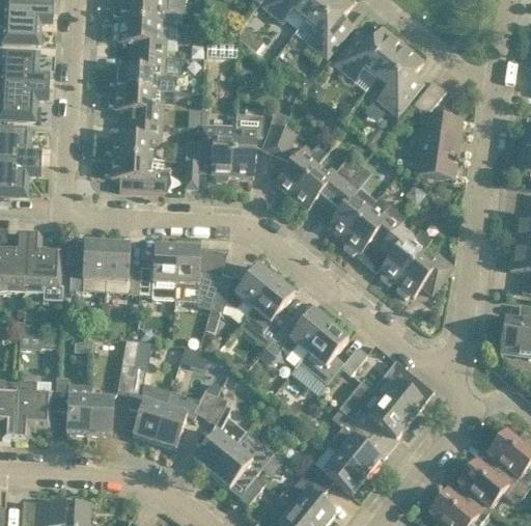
[(0,0),(0,6),(53,9),(54,0),(0,0)]
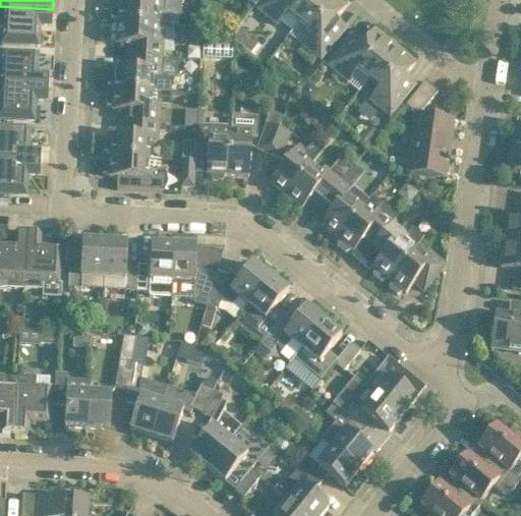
[(118,0),(118,1),(111,3),(111,14),(117,17),(117,20),(164,21),(156,20),(157,9),(165,9),(165,0),(118,0)]
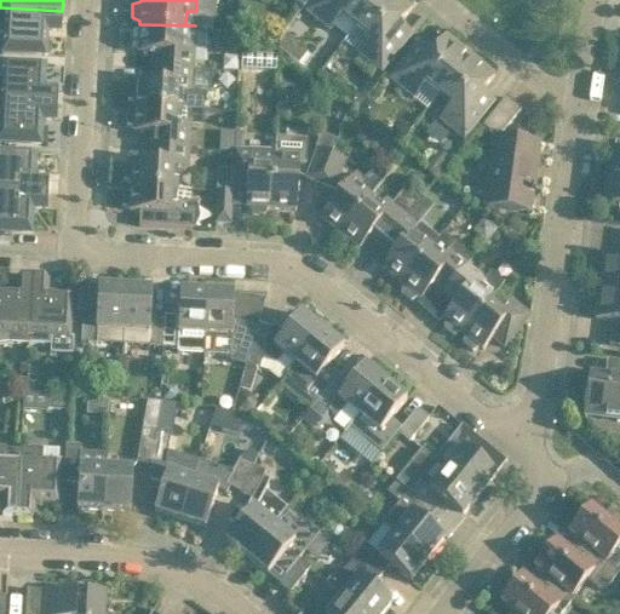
[(342,11),(356,23),(374,0),(313,0),(308,7),(329,26),(342,11)]
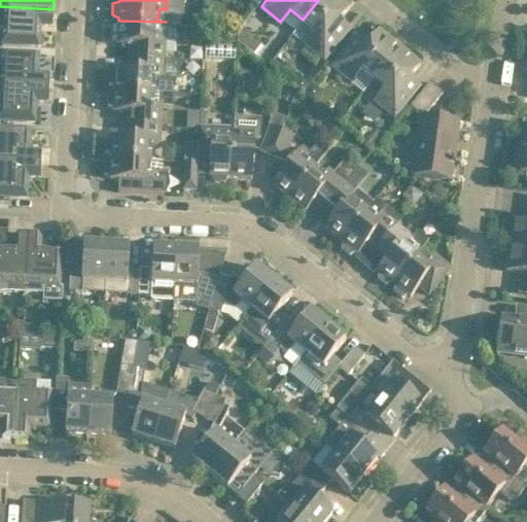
[(318,0),(303,20),(315,30),(305,42),(324,58),(347,30),(336,22),(350,4),(345,0),(318,0)]
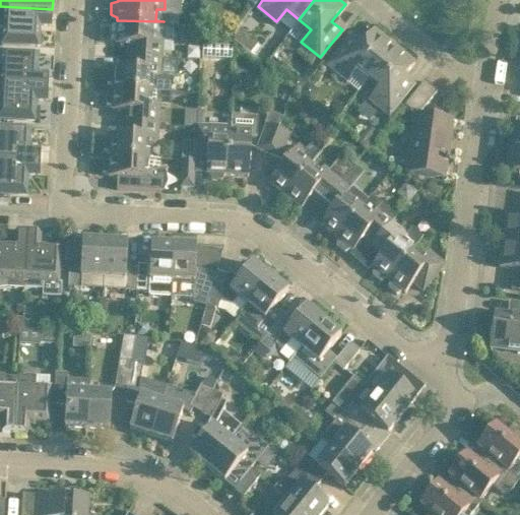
[(0,6),(0,24),(3,24),(3,40),(18,41),(39,42),(40,21),(52,22),(52,9),(0,6)]
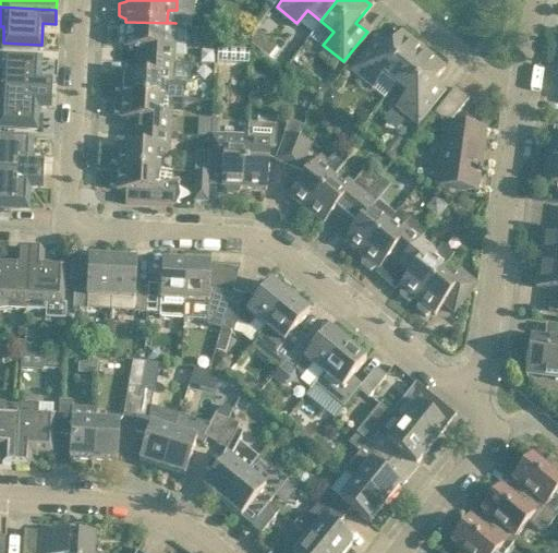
[(205,12),(204,25),(217,25),(217,13),(205,12)]
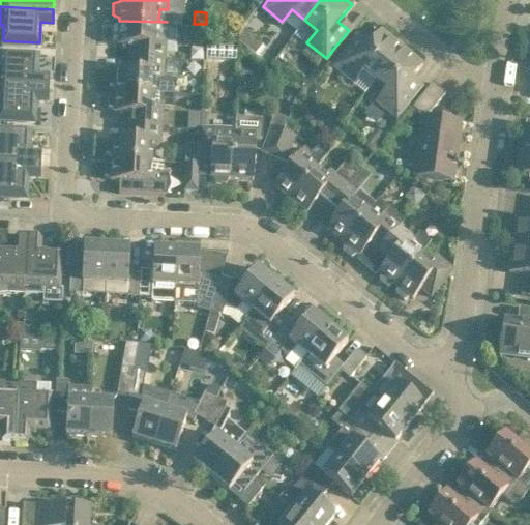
[(131,42),(130,55),(165,56),(167,22),(119,21),(118,41),(131,42)]
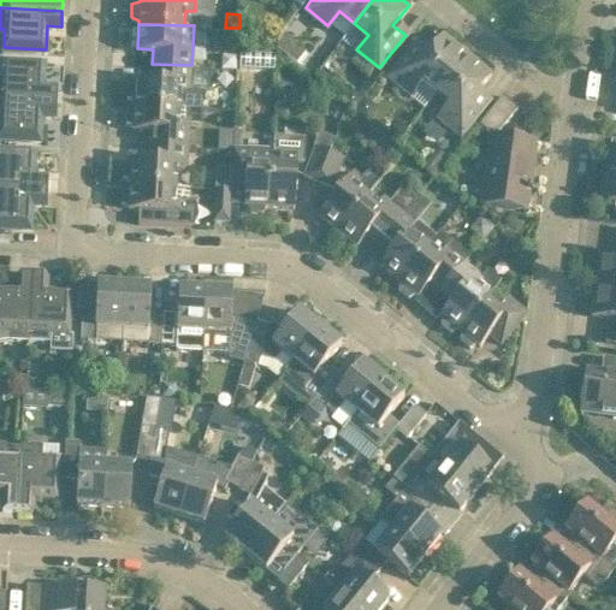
[(283,30),(273,43),(284,52),(295,40),(283,30)]
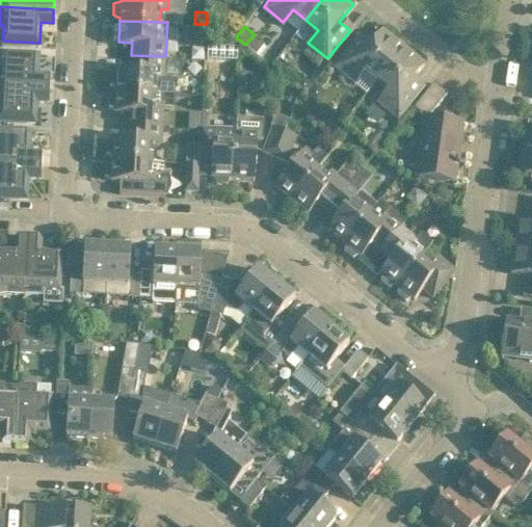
[(365,68),(377,78),(403,45),(382,28),(368,45),(357,36),(335,64),(354,81),(365,68)]
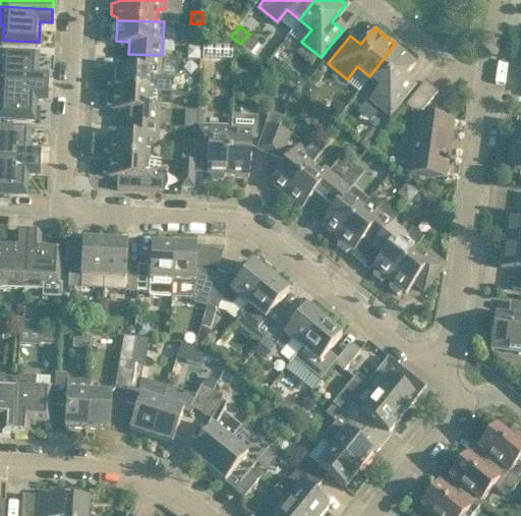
[(203,42),(203,55),(231,56),(232,43),(203,42)]
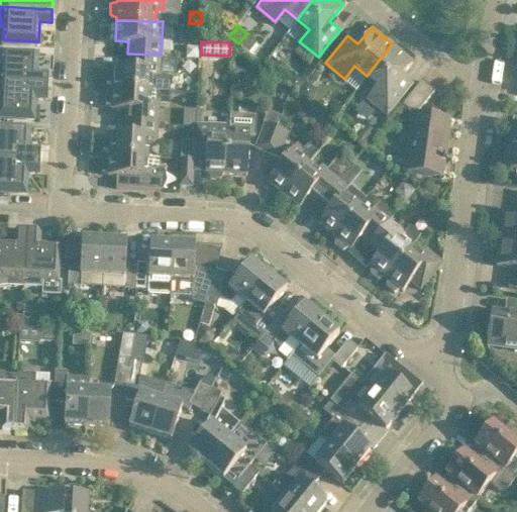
[(392,43),(367,76),(378,85),(368,97),(387,112),(409,86),(399,77),(412,60),(392,43)]
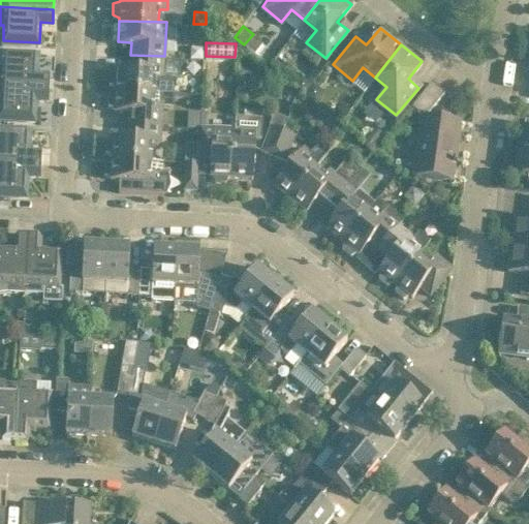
[(0,64),(0,83),(49,86),(50,73),(37,72),(38,51),(2,49),(2,64),(0,64)]
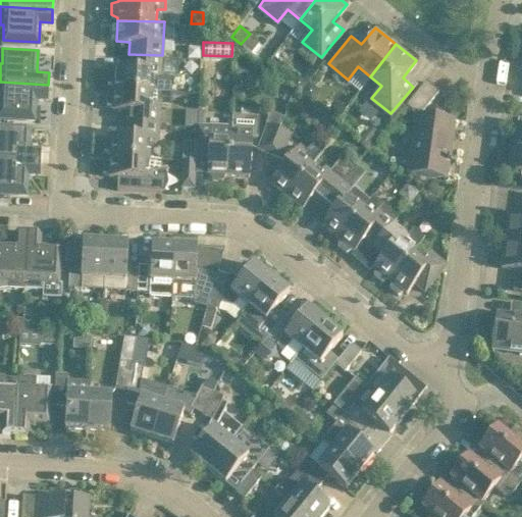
[(128,54),(128,55),(127,66),(114,65),(114,68),(108,70),(108,81),(113,84),(113,87),(153,89),(171,90),(171,75),(161,75),(162,55),(128,54)]
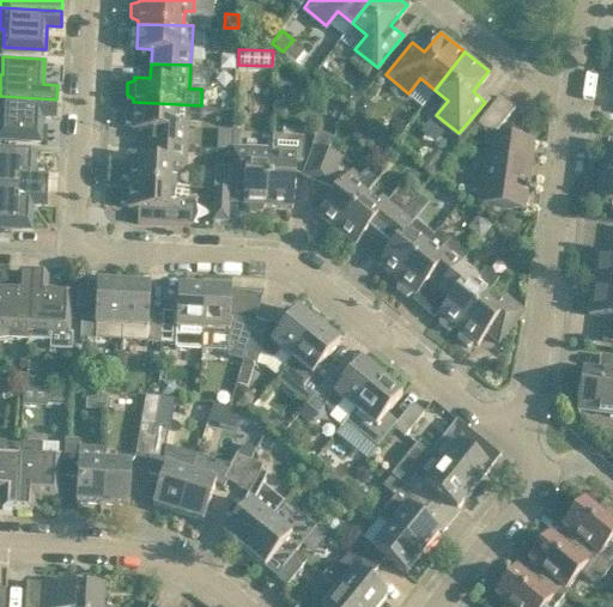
[(346,87),(339,96),(351,107),(362,93),(352,86),(346,87)]
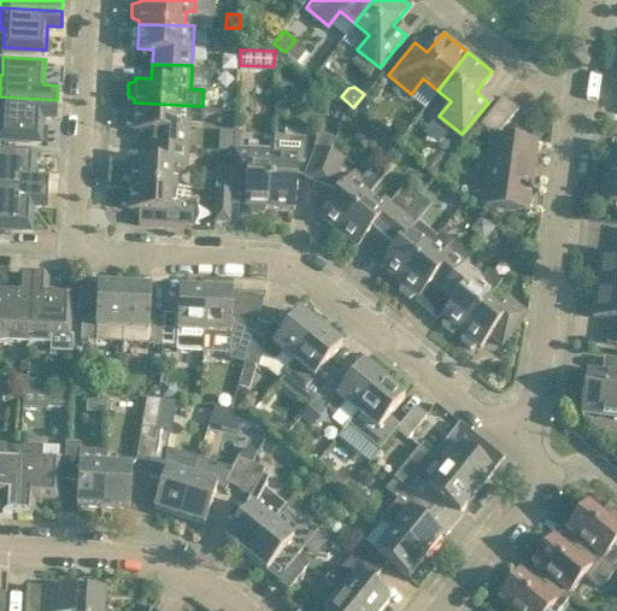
[(366,93),(354,107),(366,117),(376,106),(375,100),(366,93)]
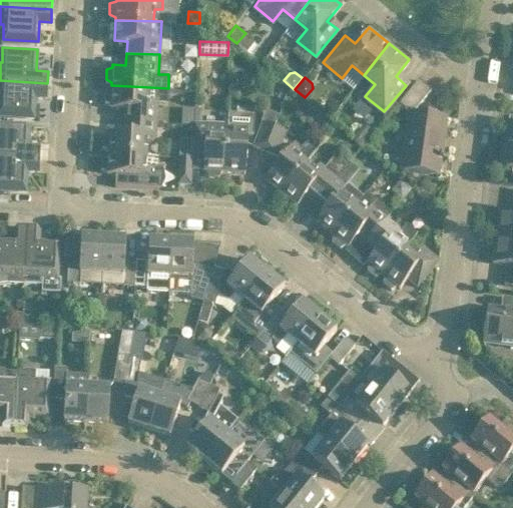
[(419,77),(399,101),(405,106),(416,107),(432,87),(419,77)]
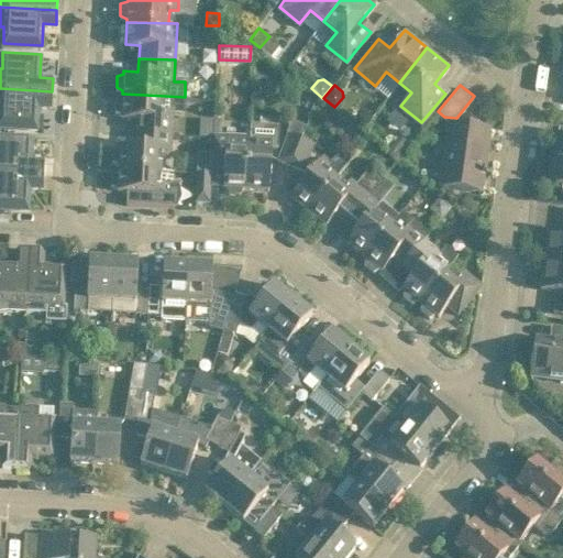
[(52,105),(52,91),(0,88),(0,124),(15,126),(37,127),(39,105),(52,105)]
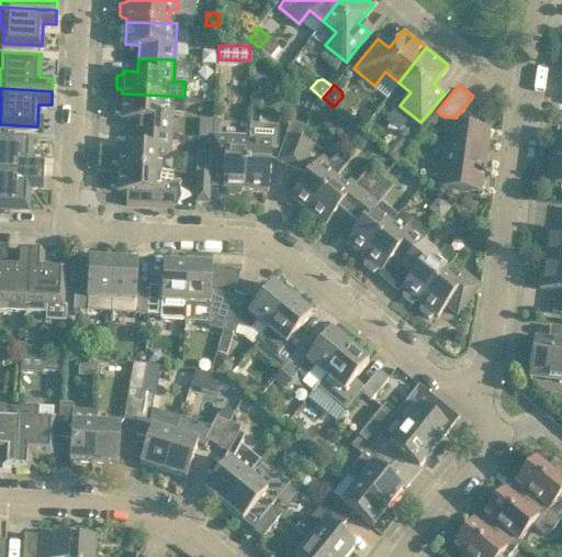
[(121,117),(134,117),(134,130),(171,132),(172,109),(164,109),(165,96),(122,93),(122,97),(115,99),(114,110),(121,113),(121,117)]
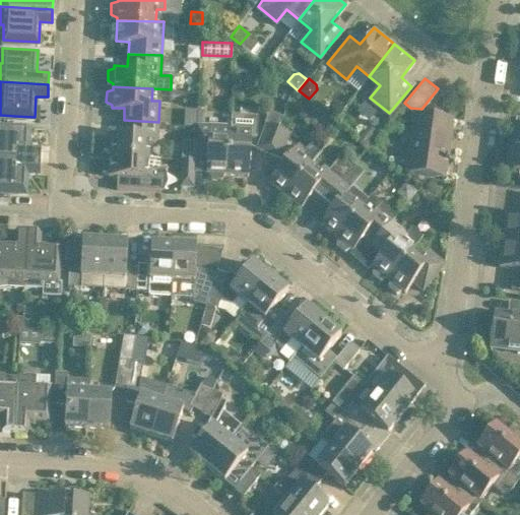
[(267,121),(257,145),(268,150),(278,125),(283,115),(271,110),(267,121)]
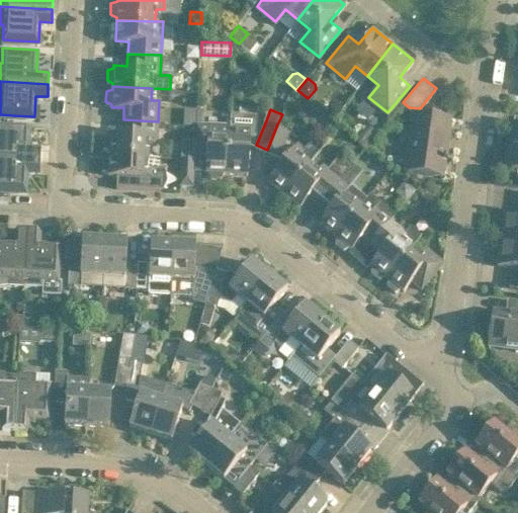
[(230,123),(227,171),(248,172),(250,135),(256,135),(256,134),(255,134),(256,118),(256,114),(230,112),(230,123)]
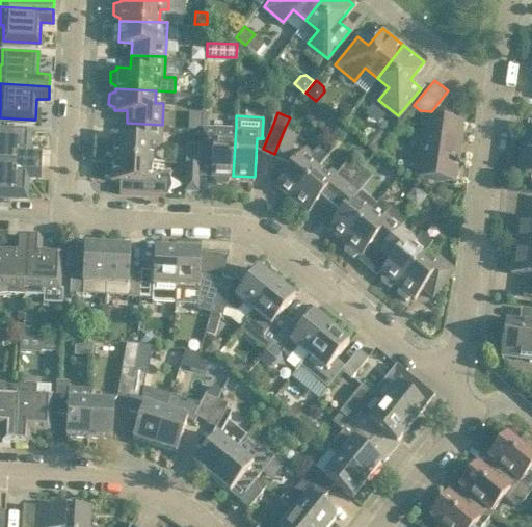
[(427,115),(424,115),(417,173),(454,178),(456,163),(458,163),(459,159),(457,159),(462,121),(427,115)]
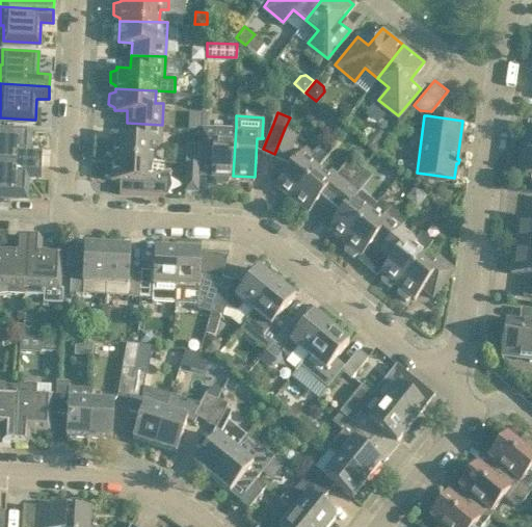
[(112,154),(112,156),(152,158),(153,146),(161,146),(162,125),(127,123),(126,135),(113,135),(113,138),(107,140),(106,151),(112,154)]
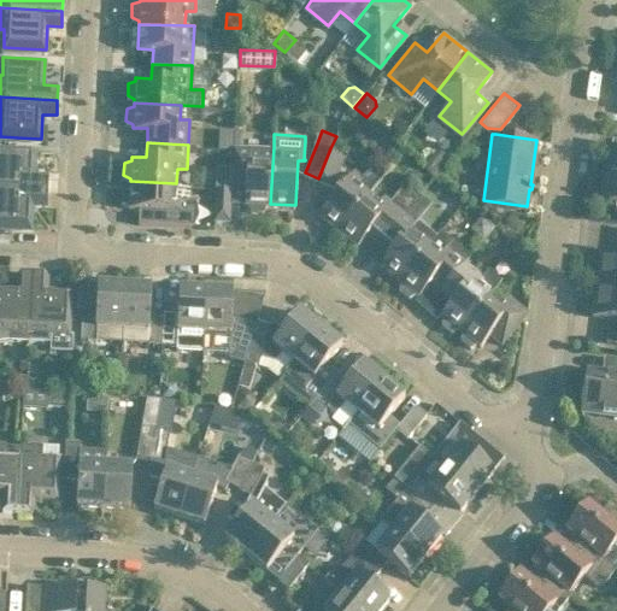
[(616,145),(613,145),(610,171),(607,171),(604,197),(616,198),(616,145)]
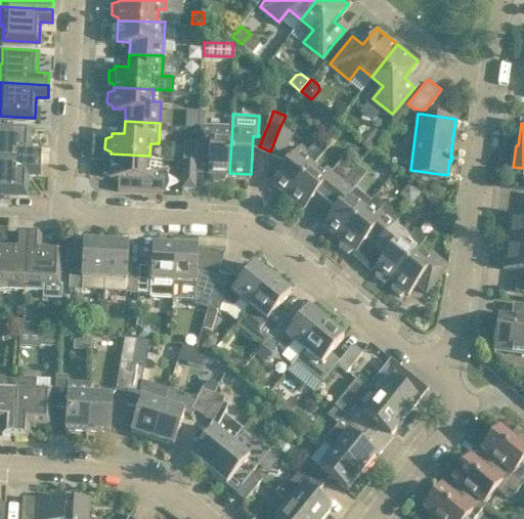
[(0,158),(40,160),(41,147),(29,146),(30,126),(9,125),(0,124),(0,158)]
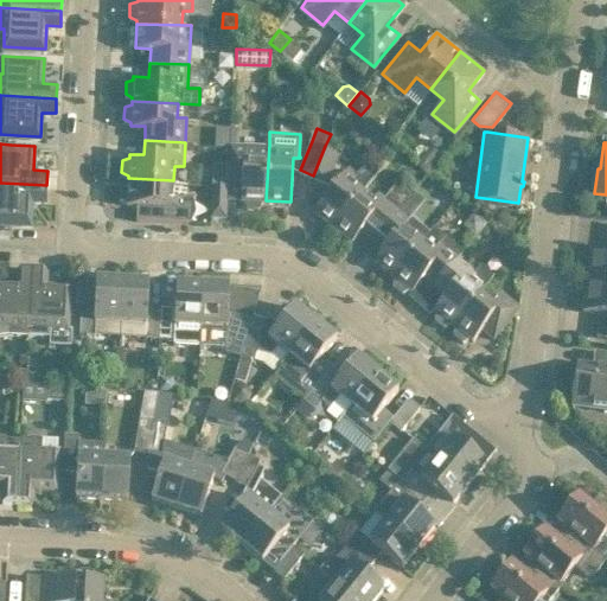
[(262,200),(266,200),(269,145),(229,144),(228,183),(242,184),(241,199),(244,199),(247,206),(260,208),(262,200)]
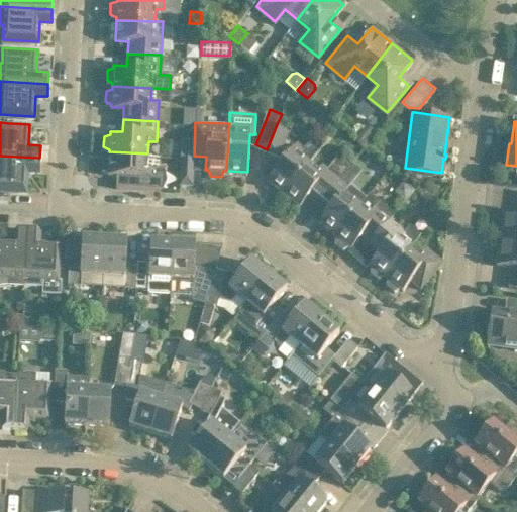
[(289,129),(277,124),(267,149),(279,155),(289,129)]
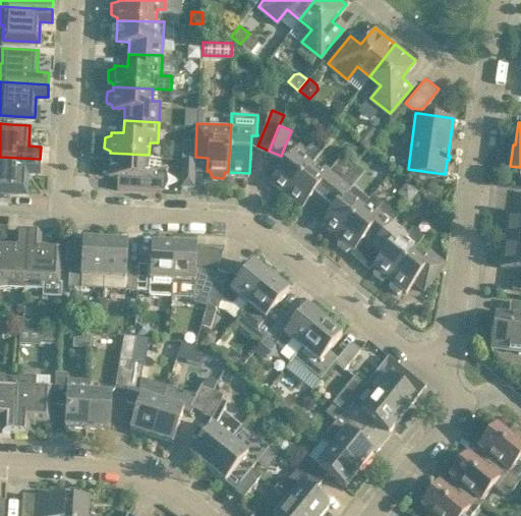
[(365,125),(359,133),(366,139),(373,132),(365,125)]
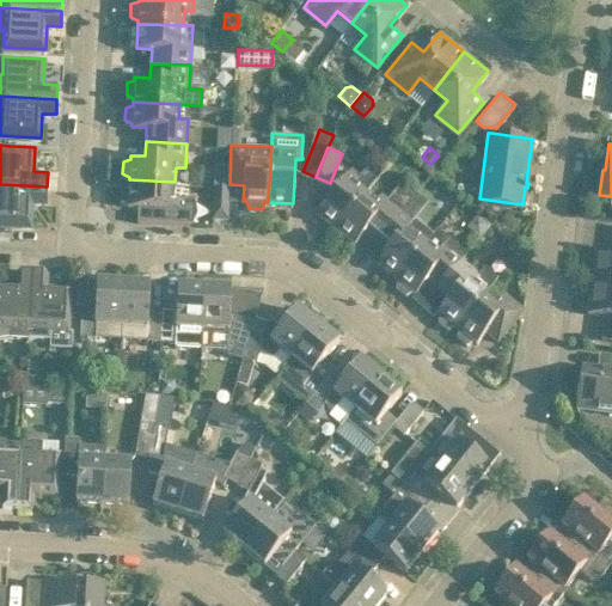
[(316,210),(335,226),(365,190),(353,182),(359,173),(350,167),(316,210)]
